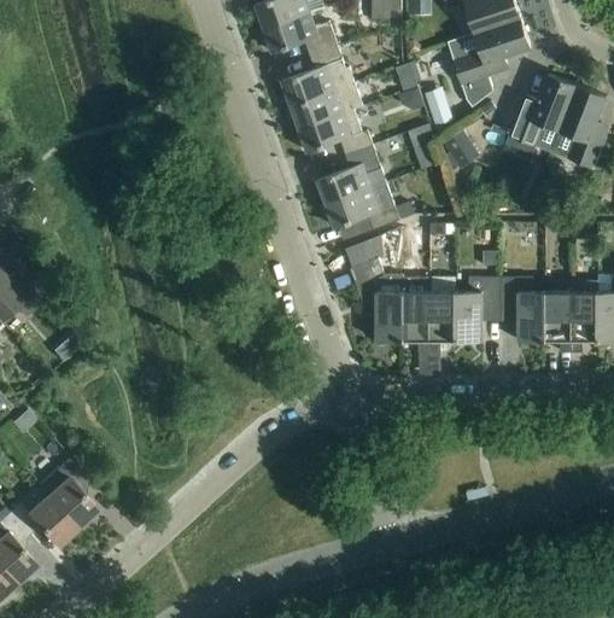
[(253,5),(262,29),(307,13),(322,7),(319,0),(265,0),(253,5)]
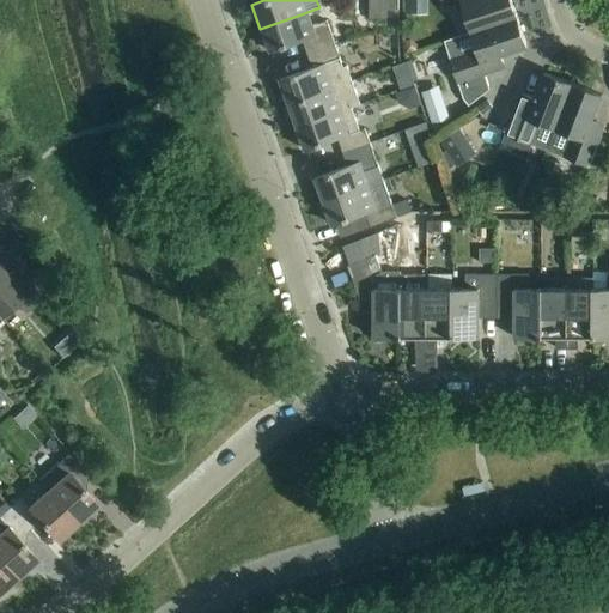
[(381,20),(381,0),(365,0),(366,20),(381,20)]
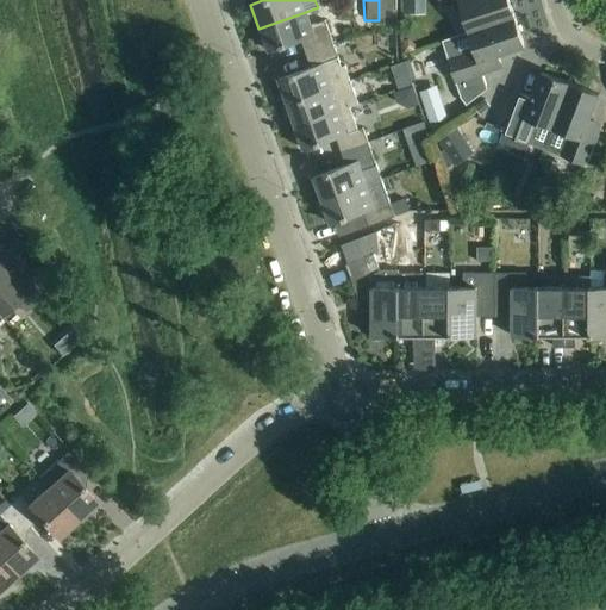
[(393,0),(379,0),(379,20),(393,20),(393,0)]
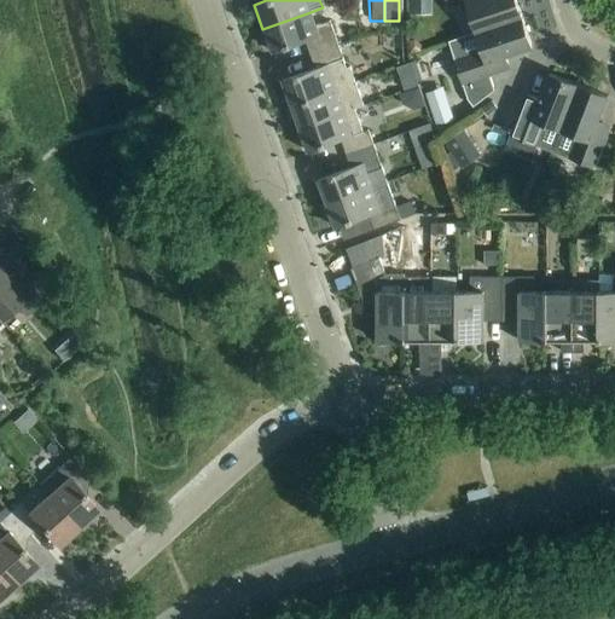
[(463,5),(473,33),(474,34),(518,18),(512,0),(442,0),(446,10),(463,5)]
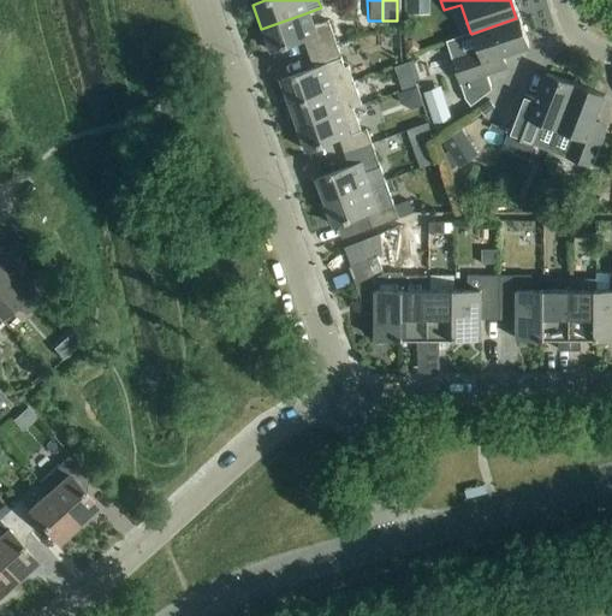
[(302,41),(307,55),(334,46),(326,22),(310,27),(306,13),(261,29),(268,53),(302,41)]
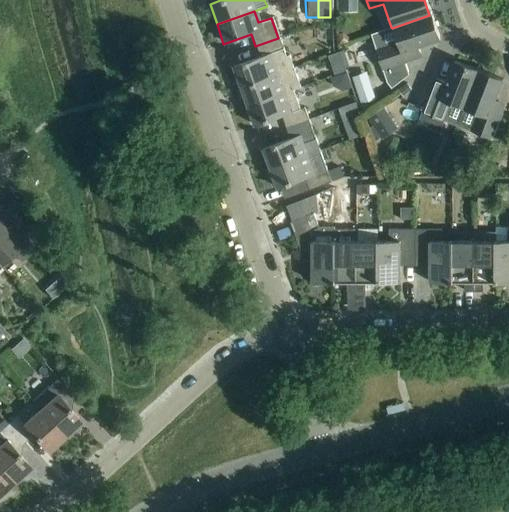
[(392,28),(391,27),(369,35),(385,83),(390,88),(406,76),(403,64),(414,61),(418,53),(416,47),(438,40),(429,15),(392,28)]
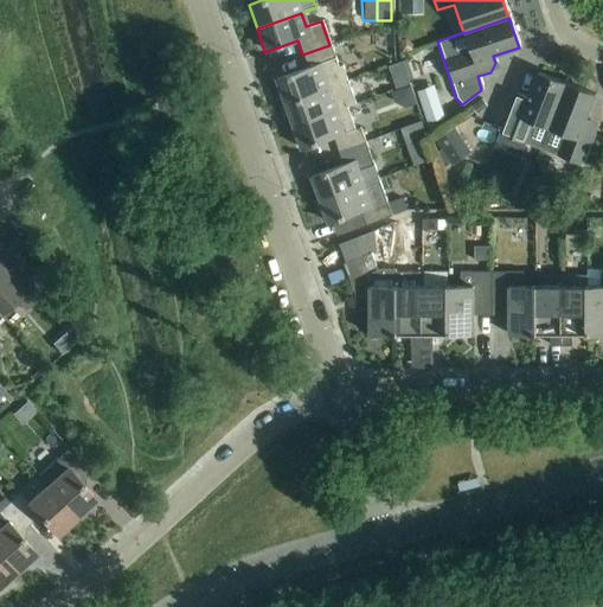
[(410,52),(410,45),(398,40),(397,55),(410,52)]
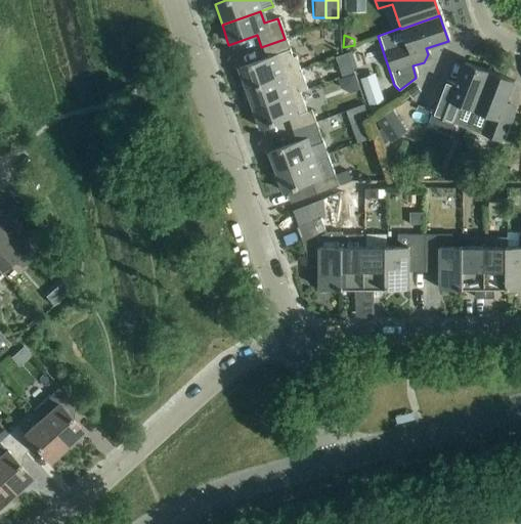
[(236,69),(245,89),(299,70),(294,58),(291,59),(285,39),(261,47),(265,59),(236,69)]
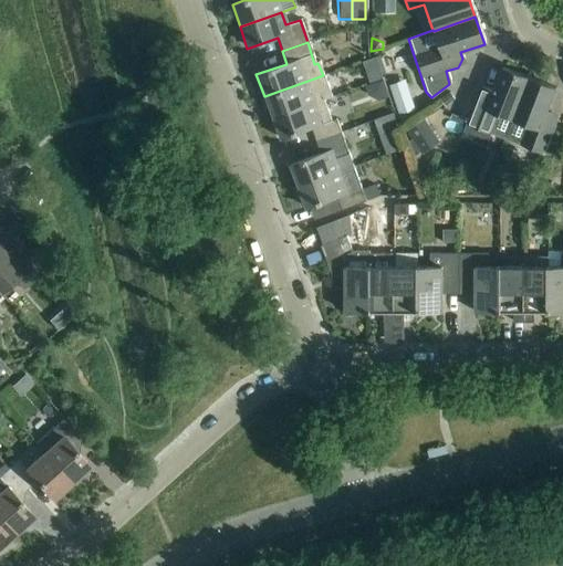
[(464,124),(503,139),(527,79),(500,69),(490,92),(478,87),(464,124)]
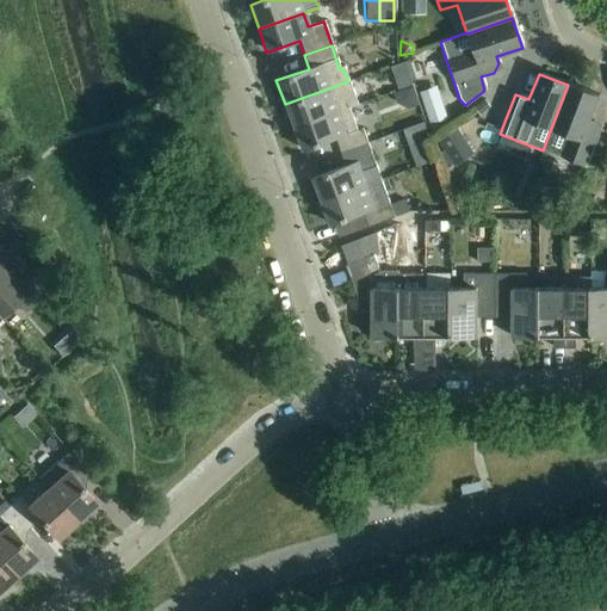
[(410,85),(408,79),(394,82),(396,90),(410,85)]
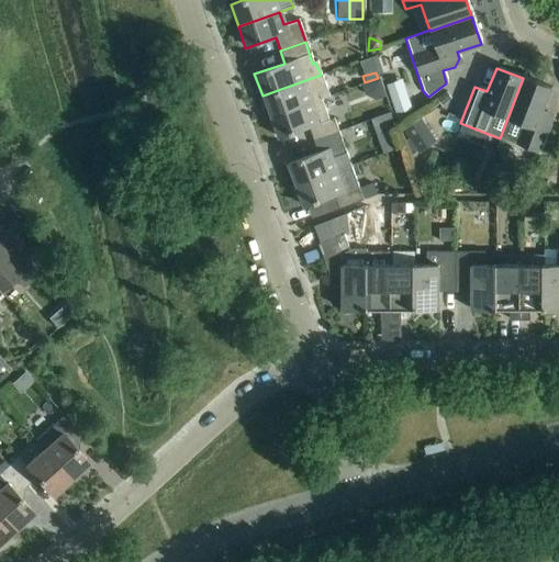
[(263,96),(269,116),(327,96),(321,75),(263,96)]
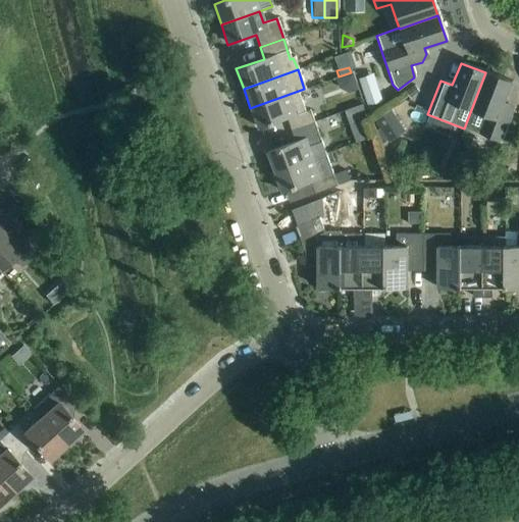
[(485,72),(464,128),(500,143),(513,108),(502,104),(510,82),(485,72)]
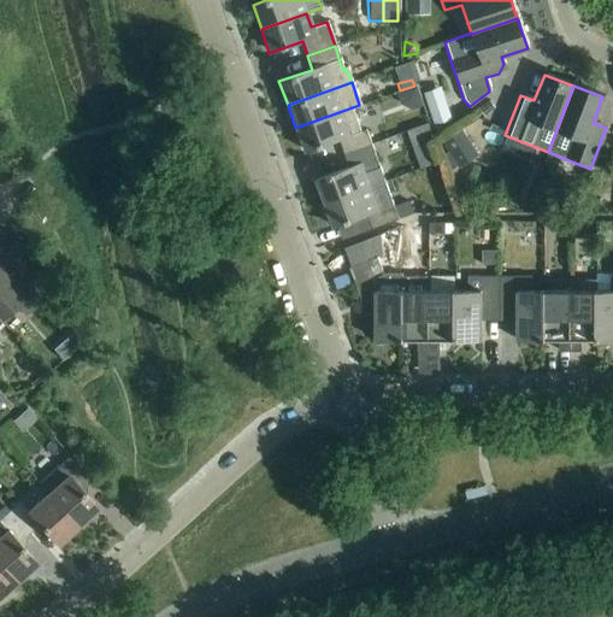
[(452,122),(446,104),(428,110),(434,128),(452,122)]
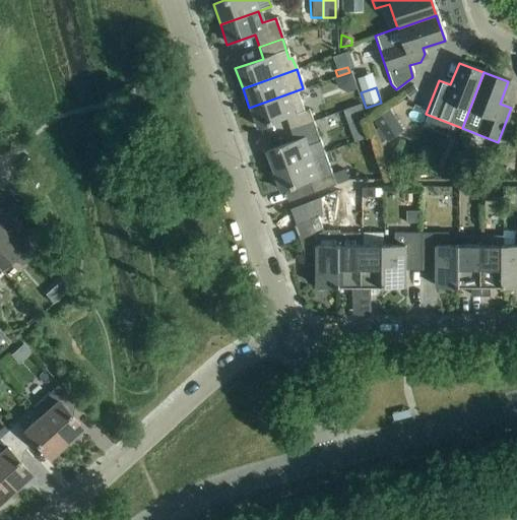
[(284,119),(288,130),(311,122),(307,110),(303,112),(296,92),(304,89),(303,88),(249,108),(256,128),(284,119)]
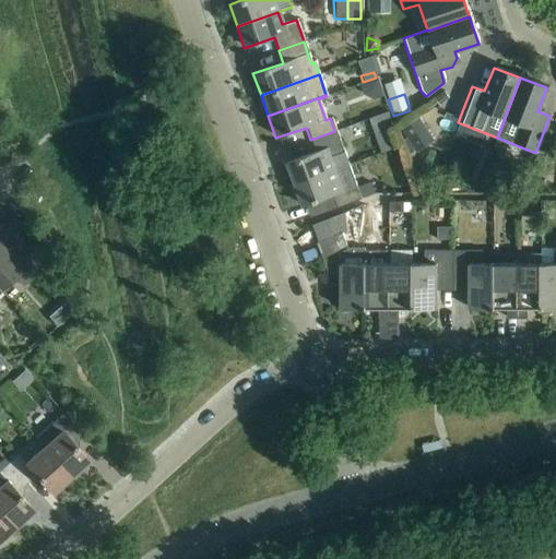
[(386,113),(367,119),(371,130),(390,123),(386,113)]
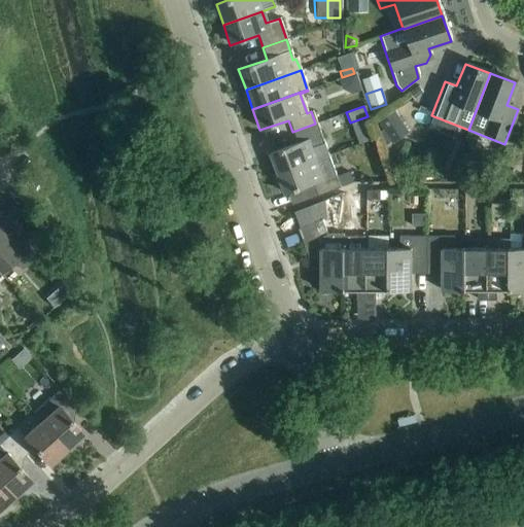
[(374,136),(382,147),(389,143),(390,144),(407,133),(393,111),(376,123),(381,132),(374,136)]
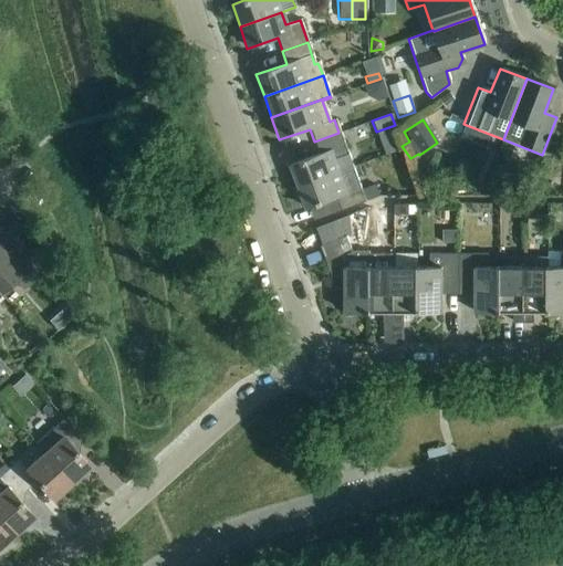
[(289,165),(296,187),(352,167),(337,171),(333,159),(346,155),(339,133),(314,142),(319,154),(289,165)]
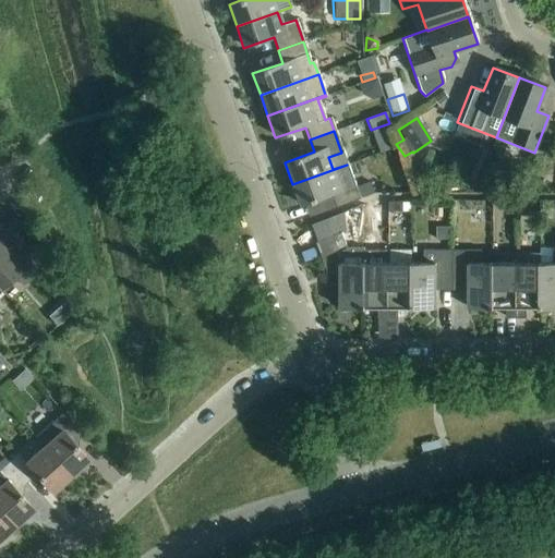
[(347,165),(292,184),(300,206),(329,195),(334,207),(359,198),(347,165)]
